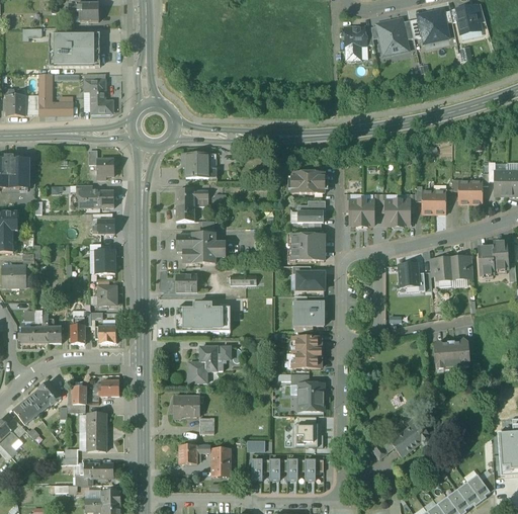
[(99,20),(98,2),(83,2),(83,9),(83,20),(99,20)]
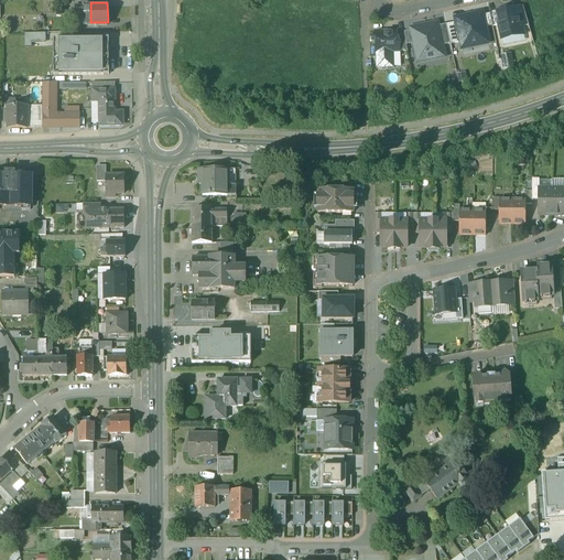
[(523,3),(516,4),(519,20),(521,20),(521,23),(522,23),(529,22),(523,3)]
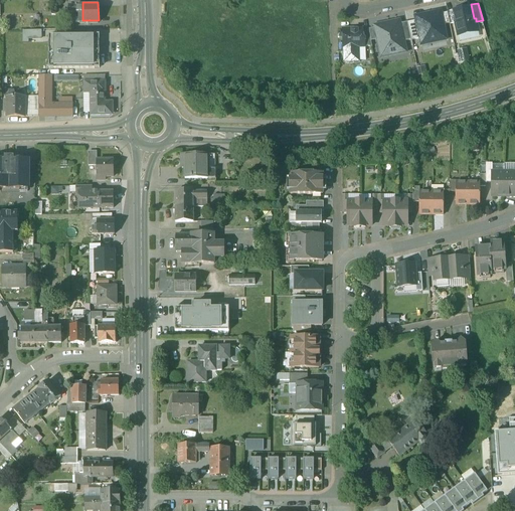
[(471,4),(453,8),(456,20),(458,32),(478,28),(477,21),(476,21),(476,18),(474,18),(471,4)]
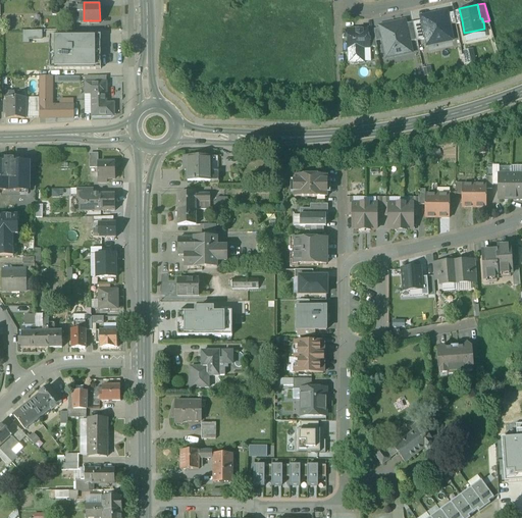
[(459,8),(453,9),(455,20),(456,21),(462,20),(459,8)]
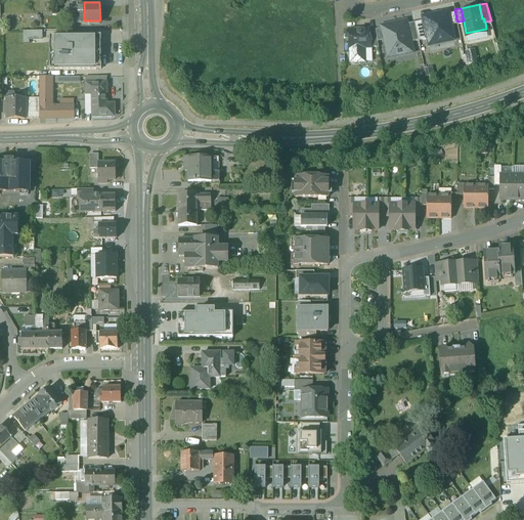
[(447,9),(423,14),(427,36),(429,42),(453,37),(450,22),(448,11),(447,9)]
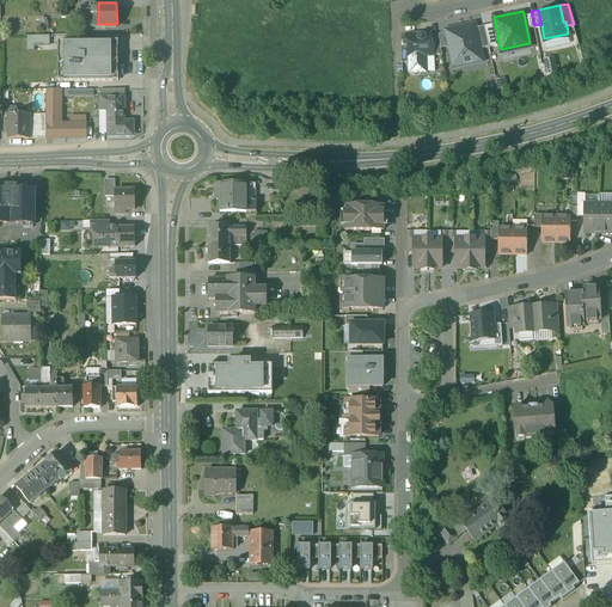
[(531,11),(524,13),(526,25),(533,24),(531,11)]
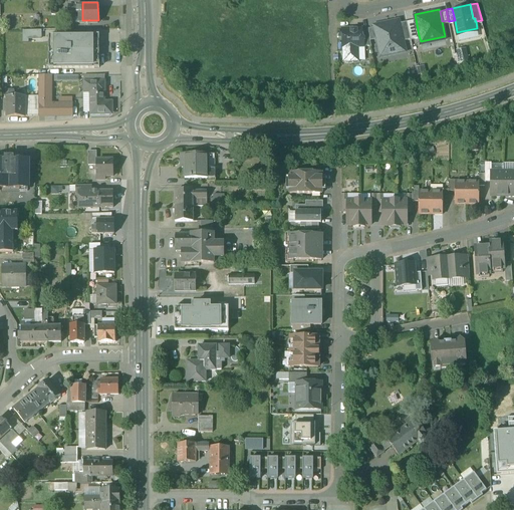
[(376,36),(380,52),(405,47),(403,38),(399,21),(398,17),(373,22),(374,24),(376,36)]
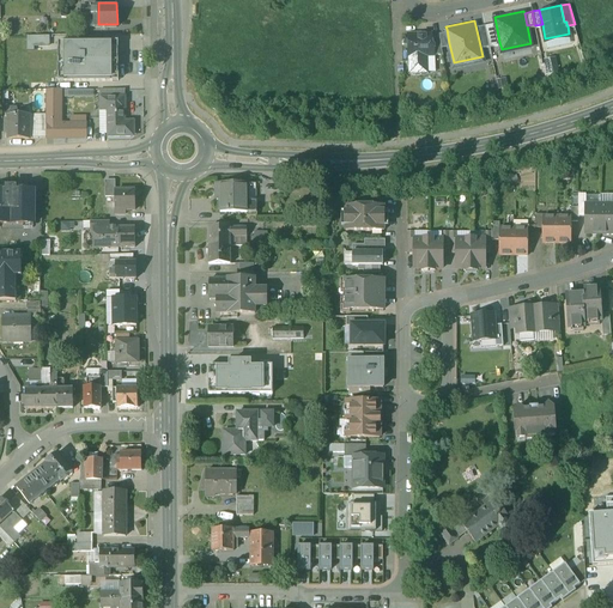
[(496,20),(485,23),(489,43),(499,42),(496,20)]
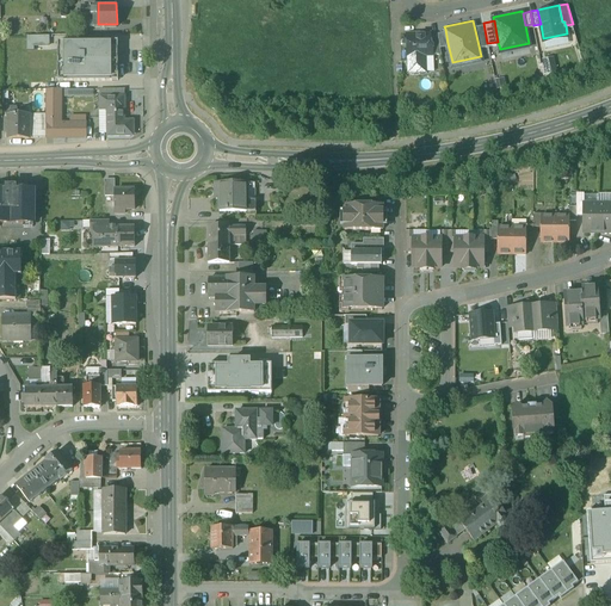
[(487,43),(483,23),(474,25),(479,45),(487,43)]
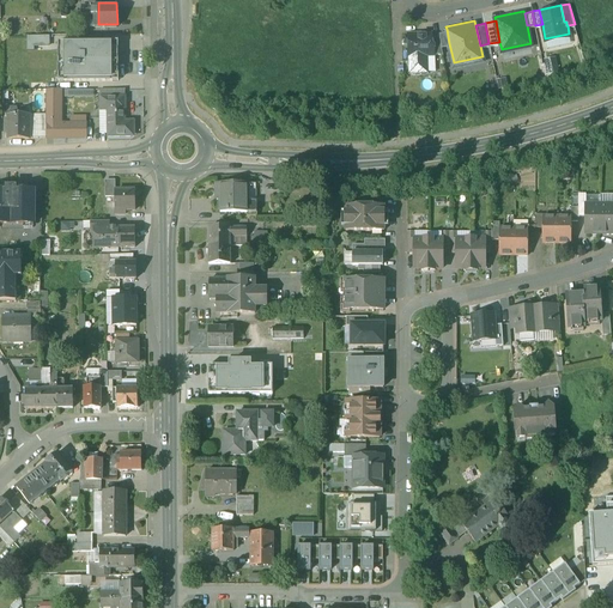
[(449,43),(447,29),(438,30),(439,34),(442,46),(449,43)]
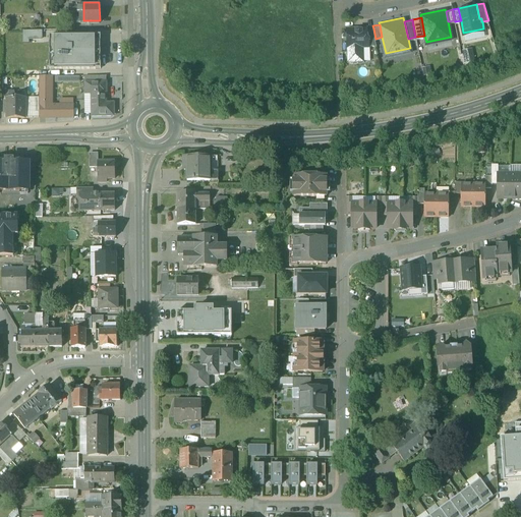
[(44,36),(43,25),(23,26),(23,39),(30,39),(30,36),(44,36)]
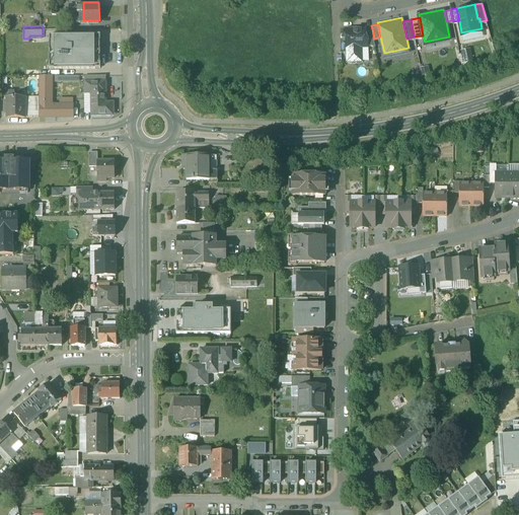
[(365,26),(346,26),(347,59),(361,59),(361,45),(367,44),(367,37),(365,35),(365,29),(365,26)]
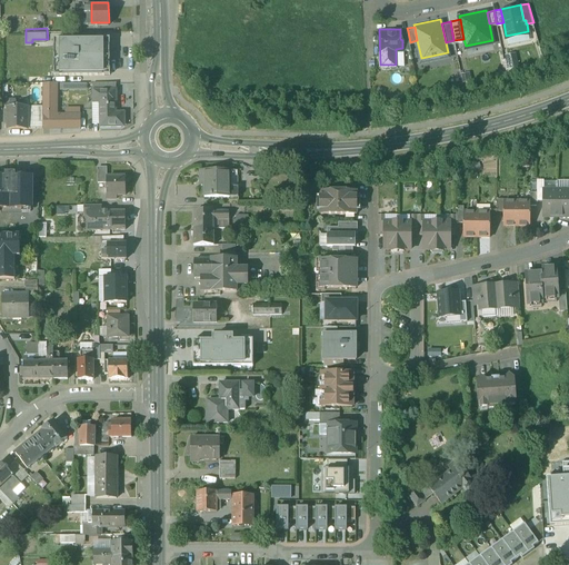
[(408,31),(400,32),(400,39),(402,40),(402,48),(410,48),(410,42),(408,31)]
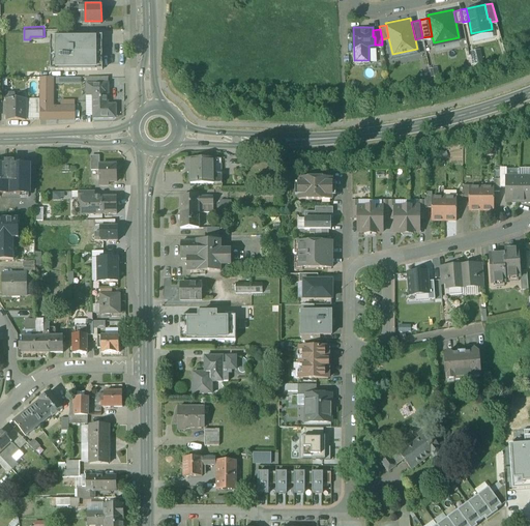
[(50,33),(51,67),(104,66),(102,32),(50,33)]
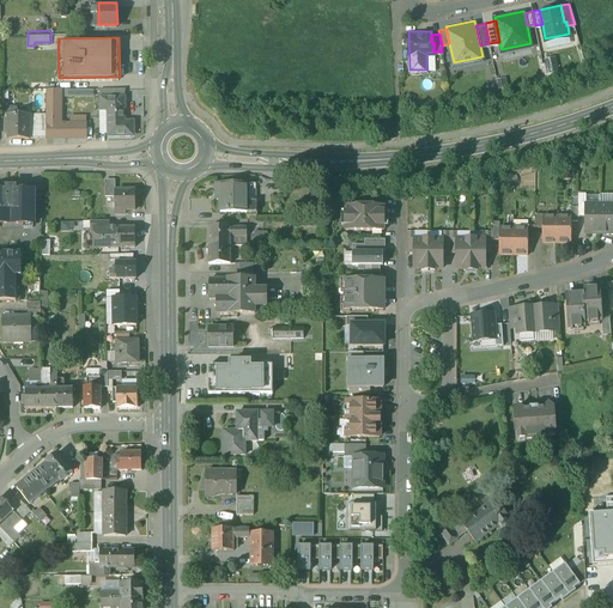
[(544,56),(547,71),(559,67),(556,53),(544,56)]
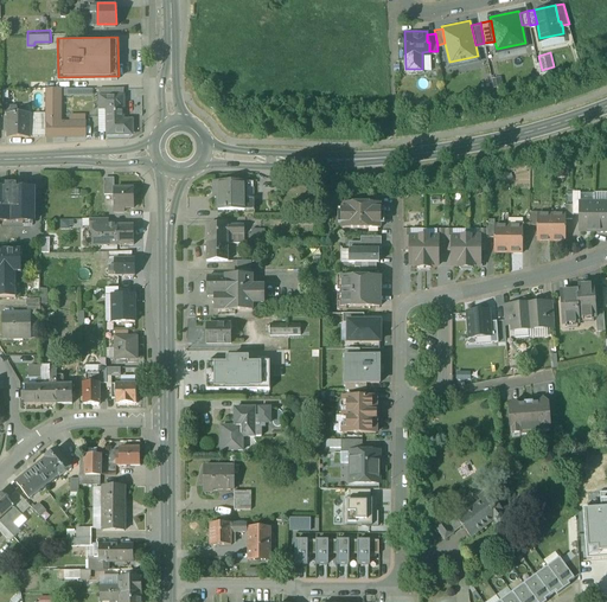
[(125,106),(125,93),(123,93),(100,93),(100,106),(100,107),(107,107),(107,127),(107,132),(126,132),(129,128),(129,116),(123,116),(123,106),(125,106)]
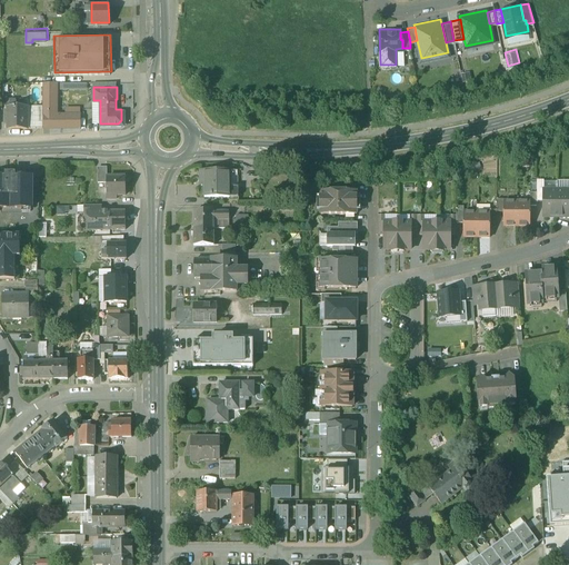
[(57,112),(57,88),(42,88),(42,103),(42,112),(50,112),(57,112)]
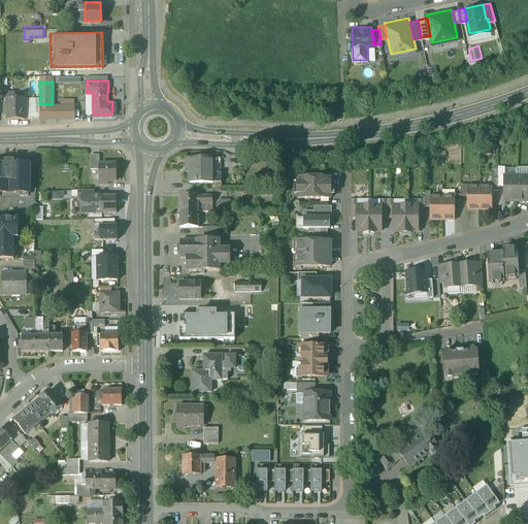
[(26,96),(14,96),(14,90),(8,90),(8,96),(7,96),(7,98),(4,98),(4,110),(7,110),(7,117),(25,117),(25,116),(26,96)]
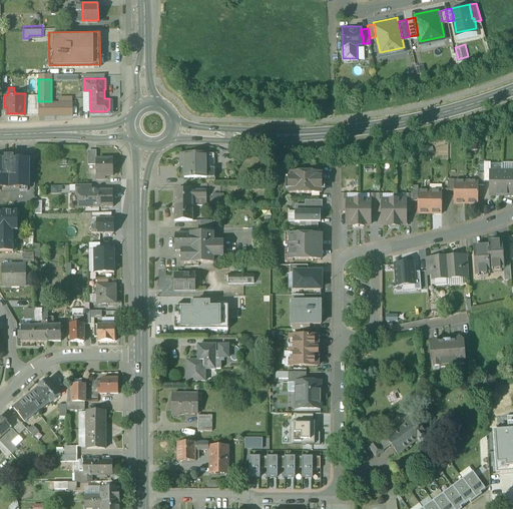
[(38,93),(25,93),(24,112),(38,112),(38,101),(38,93)]
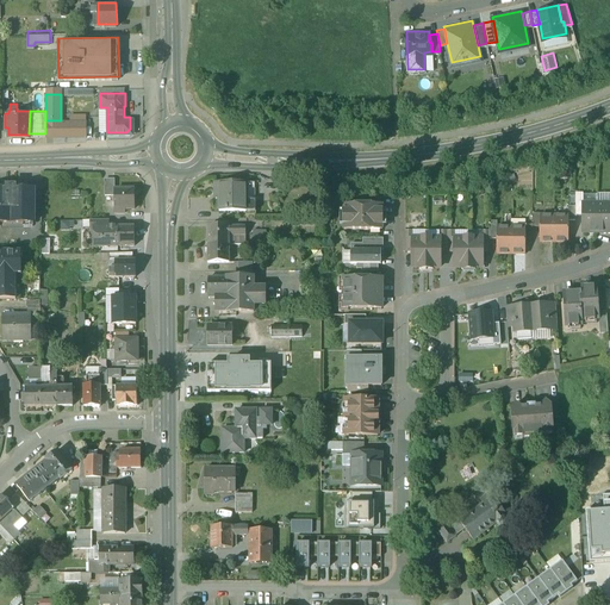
[(86,133),(86,119),(82,119),(70,119),(61,120),(54,120),(54,133),(86,133)]
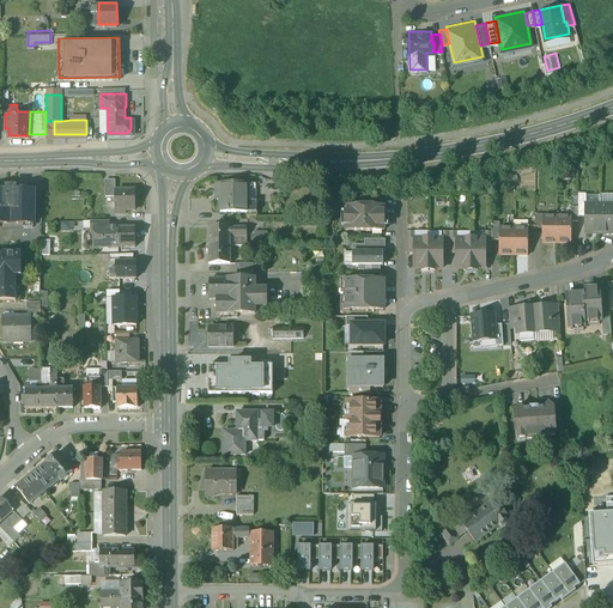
[(115,178),(105,178),(105,193),(115,193),(115,187),(115,178)]
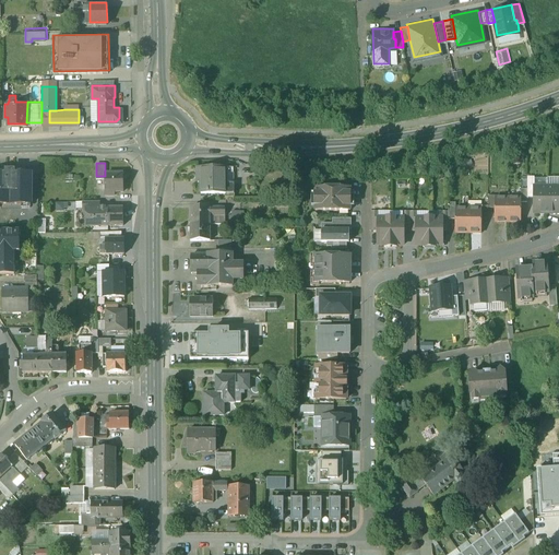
[(225,164),(198,164),(198,174),(200,174),(200,190),(225,190),(225,164)]
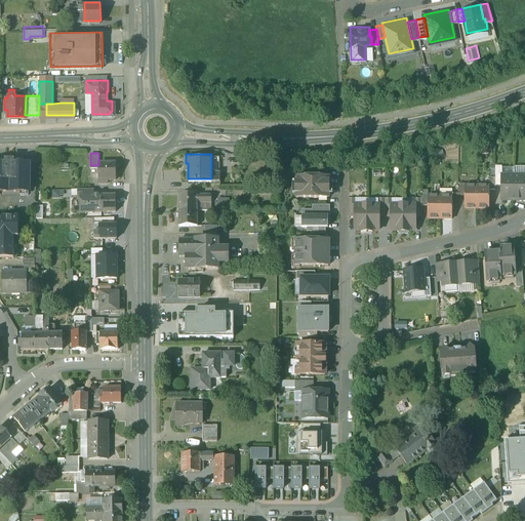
[(12,158),(6,158),(6,160),(0,159),(0,188),(29,189),(29,160),(13,160),(12,158)]
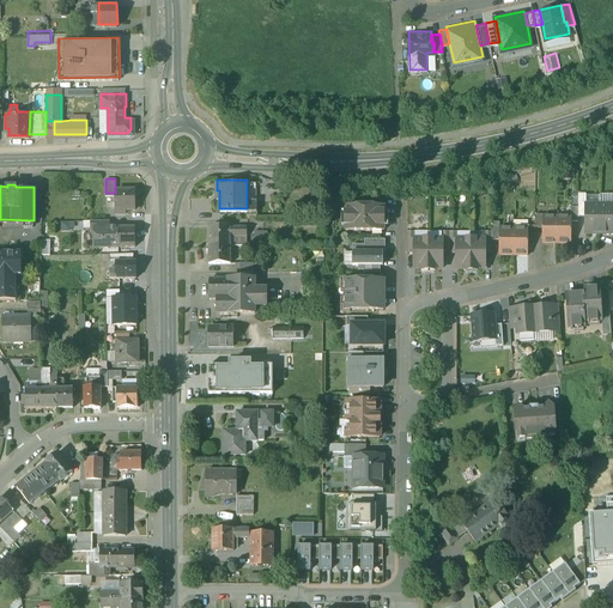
[(134,187),(115,187),(115,193),(115,211),(125,211),(126,206),(135,206),(134,187)]
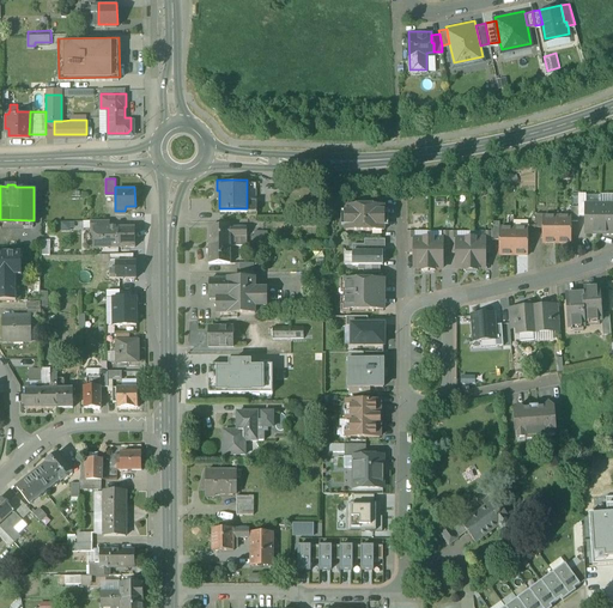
[(600,230),(600,201),(586,201),(584,213),(584,230),(600,230)]
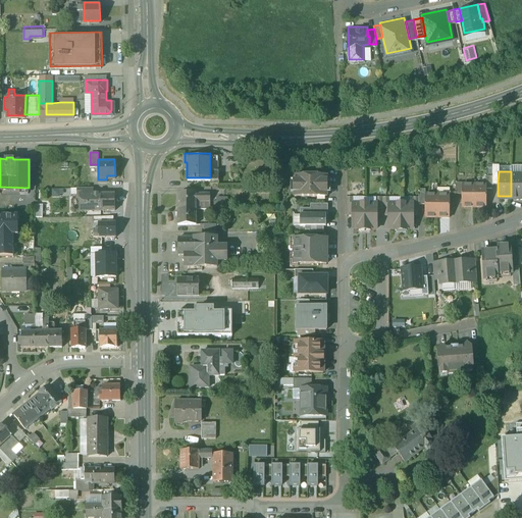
[(521,171),(511,171),(511,196),(521,196),(521,171)]
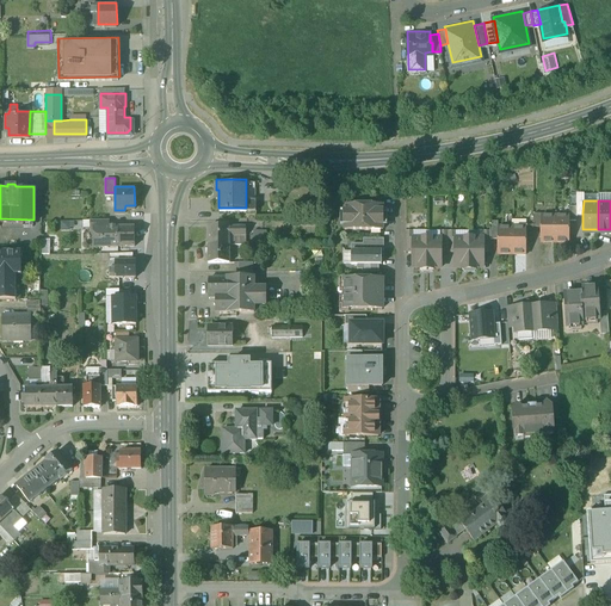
[(366,204),(359,203),(359,205),(344,205),(344,227),(382,227),(382,203),(366,203),(366,204)]
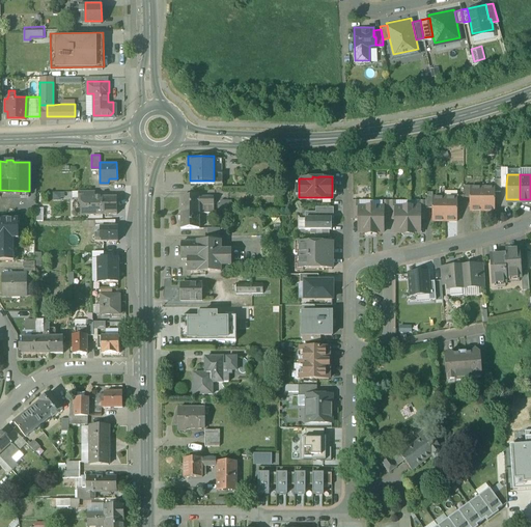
[(482,185),(470,185),(470,194),(470,209),(482,209),(482,185)]
